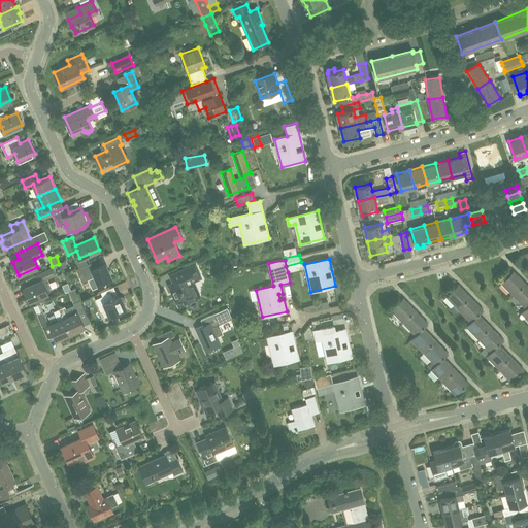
[(98,285),(112,278),(105,264),(92,270),(89,263),(76,269),(83,283),(95,277),(98,285)]
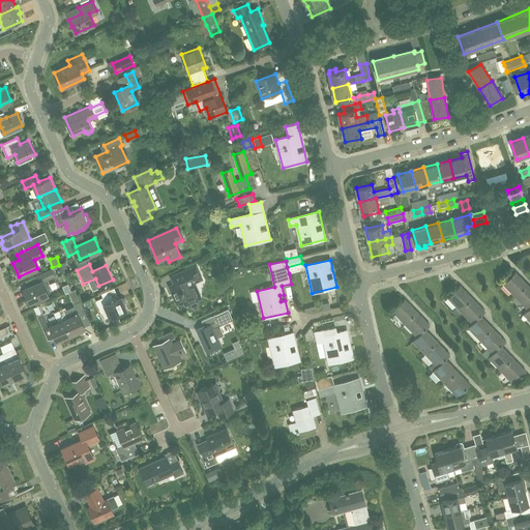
[(184,301),(186,305),(201,298),(194,283),(202,278),(195,264),(170,275),(173,283),(169,285),(177,304),(184,301)]
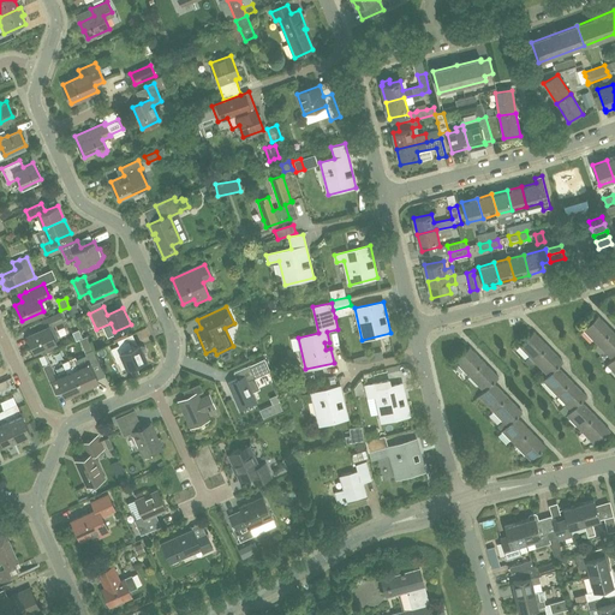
[(28,334),(35,351),(55,341),(59,339),(53,324),(63,320),(59,312),(42,320),(45,327),(28,334)]
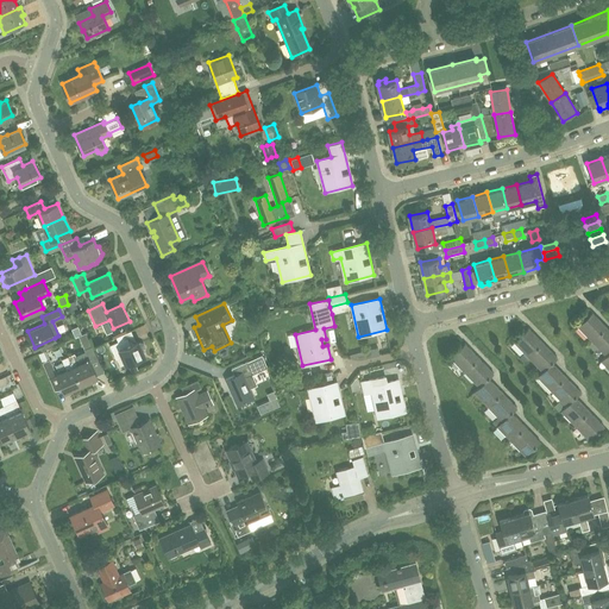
[(594,340),(607,327),(592,313),(579,325),(594,340)]
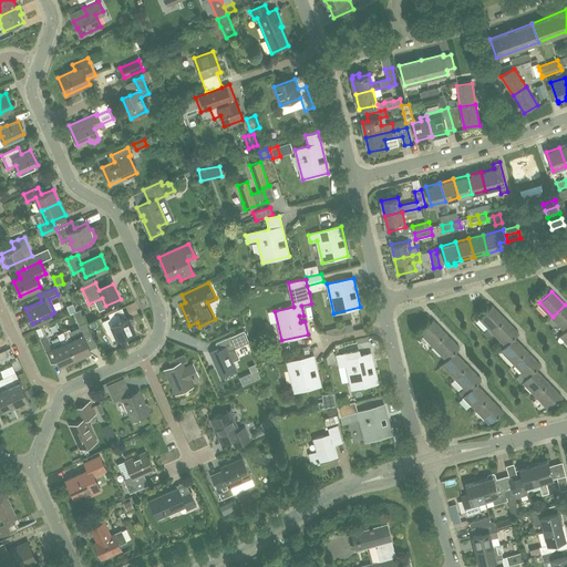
[(493,331),(506,319),(493,305),(480,318),(493,331)]
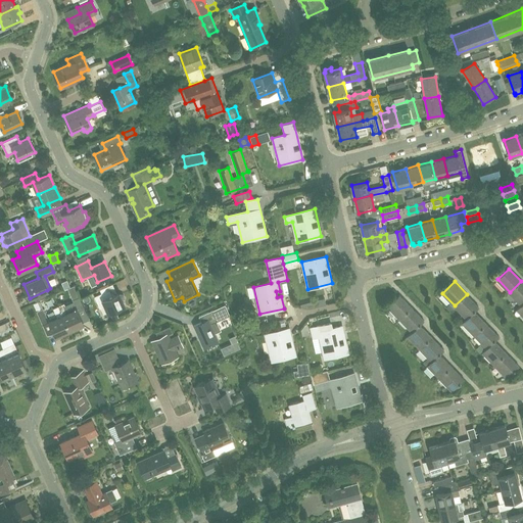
[(522,283),(521,281),(510,292),(522,304),(522,303),(522,283)]
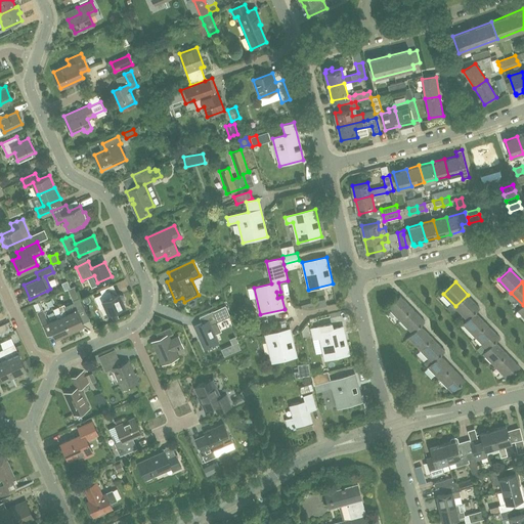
[(73,300),(79,297),(74,286),(68,289),(73,300)]
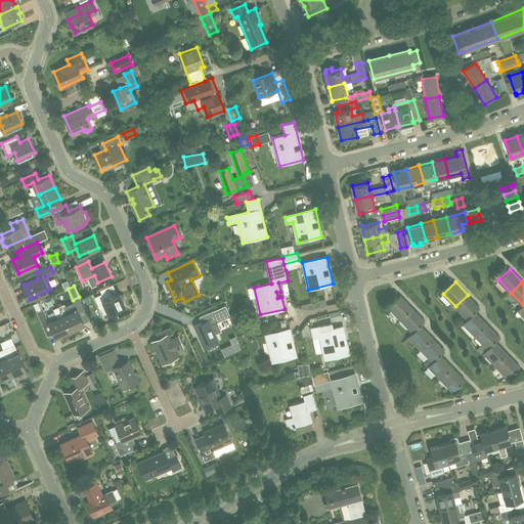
[(121,295),(120,295),(119,293),(110,297),(106,292),(94,297),(100,309),(105,306),(108,312),(125,306),(123,301),(124,301),(125,299),(123,295),(121,295)]
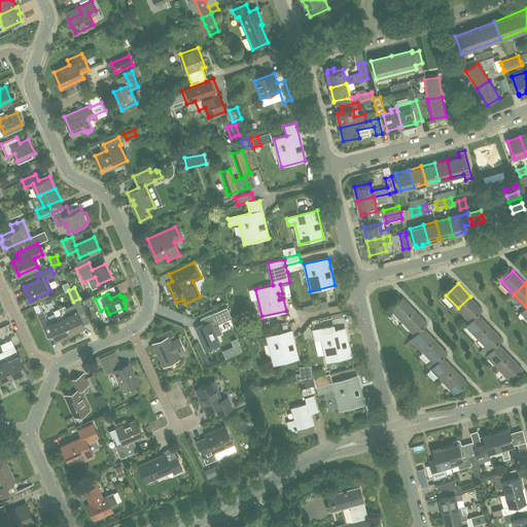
[(470,296),(458,308),(470,320),(478,314),(483,309),(470,296)]
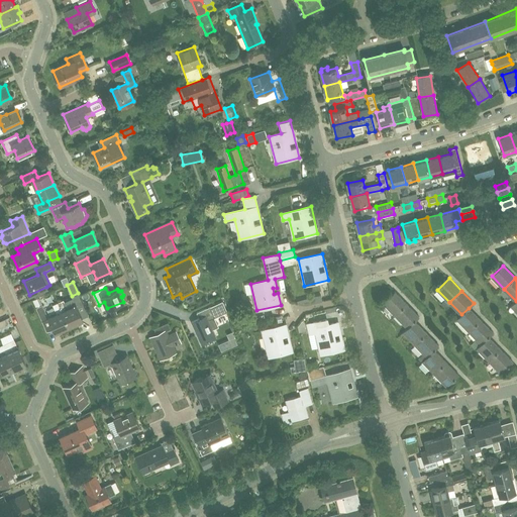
[(396,315),(407,304),(395,292),(384,303),(396,315)]
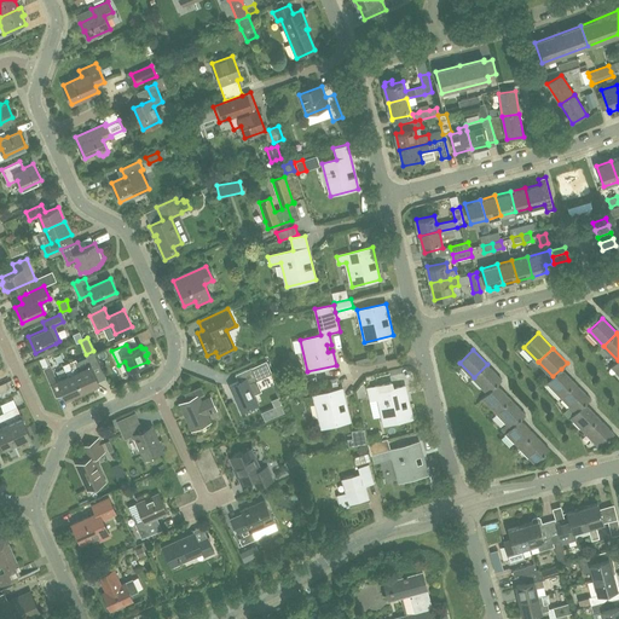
[(75,358),(69,362),(82,389),(99,382),(91,365),(81,370),(75,358)]
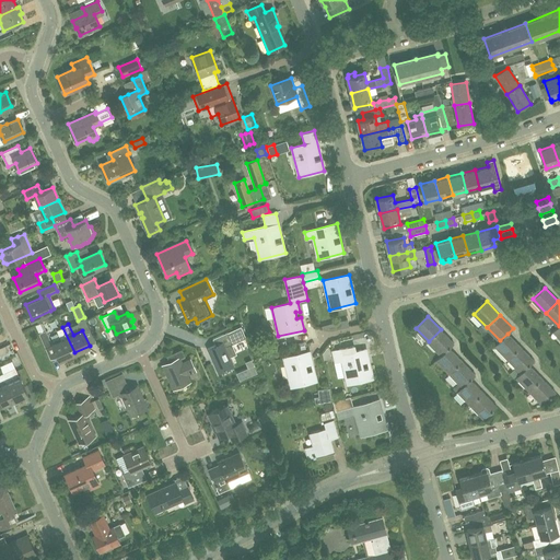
[(74,352),(62,327),(57,329),(61,339),(53,343),(59,360),(74,352)]
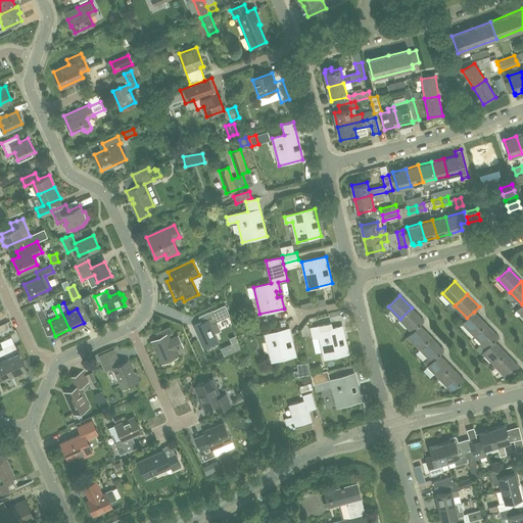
[(42,322),(48,319),(43,307),(37,311),(42,322)]
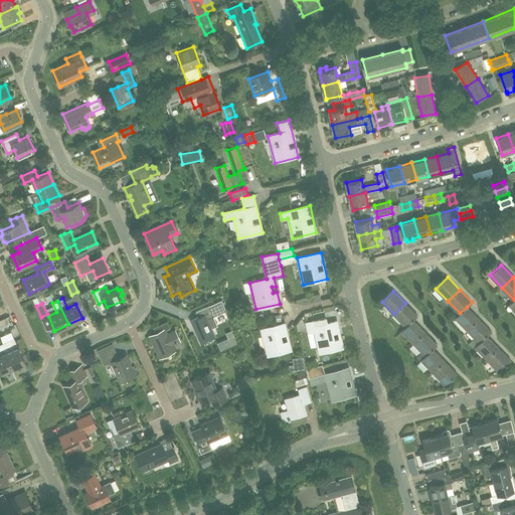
[(405,303),(394,314),(406,326),(413,320),(417,316),(405,303)]
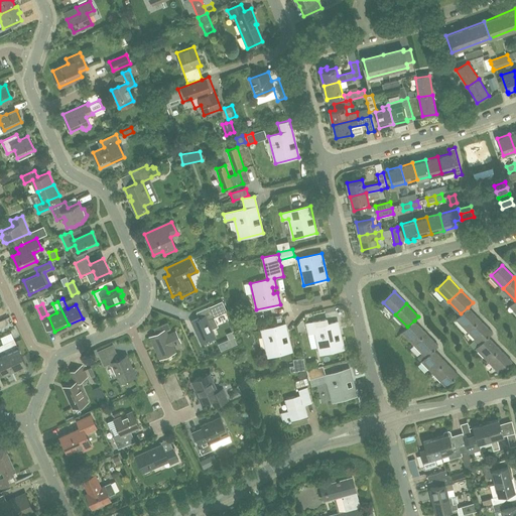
[(201,343),(215,337),(208,319),(215,316),(210,305),(197,311),(199,317),(191,320),(201,343)]
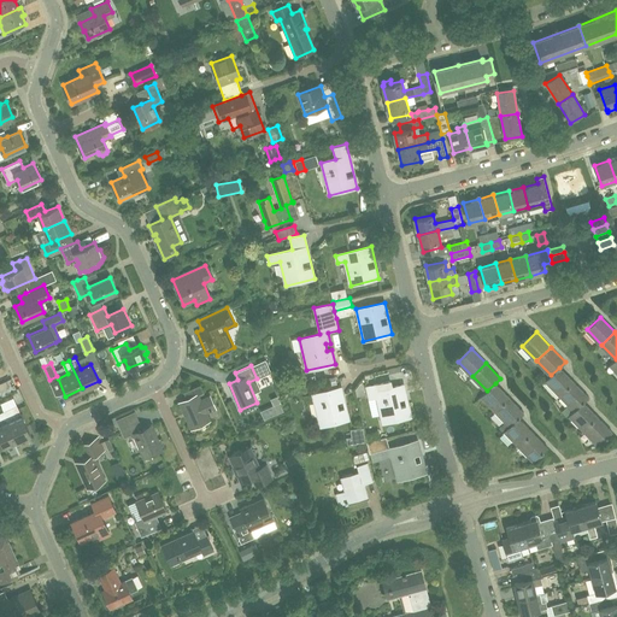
[(559,368),(551,375),(546,380),(560,395),(574,382),(559,368)]
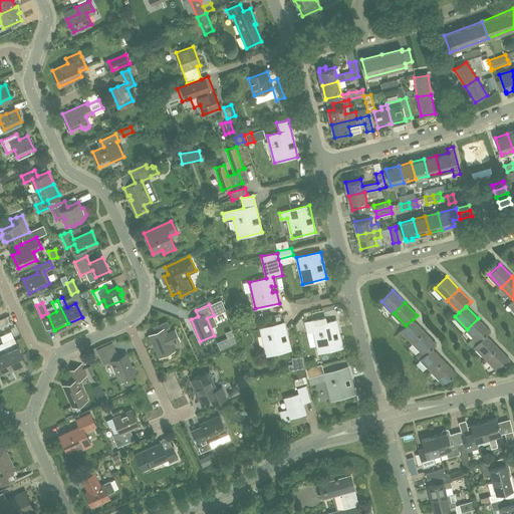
[(478,318),(467,329),(479,341),(486,335),(490,330),(478,318)]
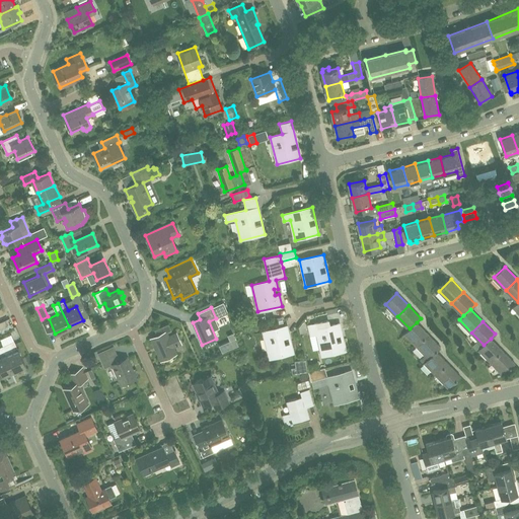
[(318,328),(316,322),(307,324),(309,337),(310,337),(311,343),(318,341),(322,357),(346,351),(340,323),(318,328)]
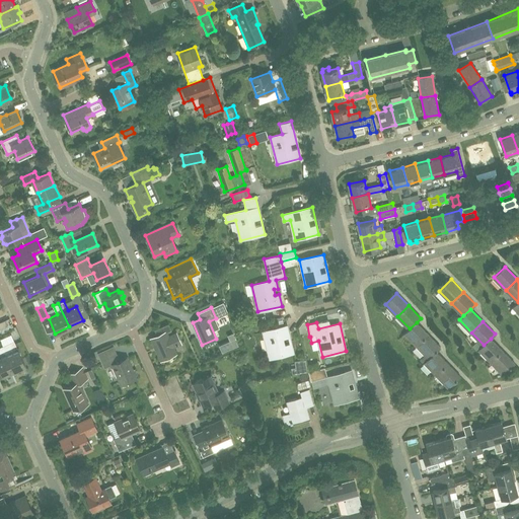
[(417,322),(410,328),(405,332),(418,346),(429,335),(417,322)]
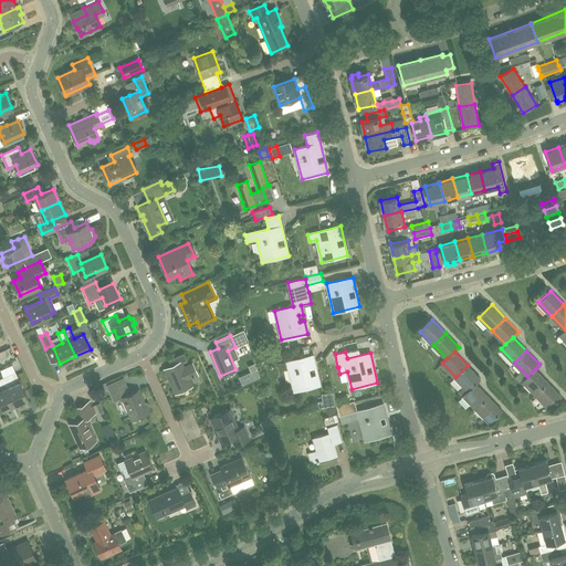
[(180,363),(186,360),(182,353),(168,359),(171,367),(166,369),(176,392),(190,386),(187,378),(197,374),(192,364),(184,368),(180,363)]
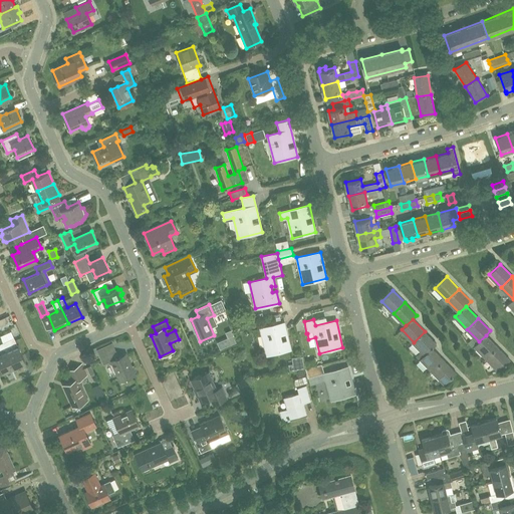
[(284,322),(260,328),(267,355),(290,349),(284,322)]
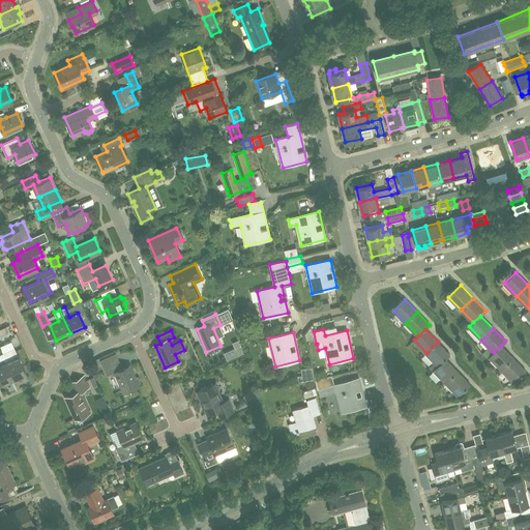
[(235,349),(224,354),(227,360),(243,354),(238,341),(233,344),(235,349)]
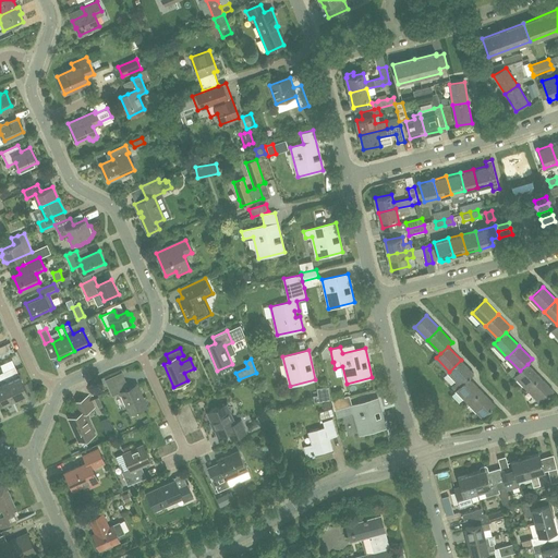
[(474,374),(461,360),(449,372),(462,385),(470,378),(474,374)]
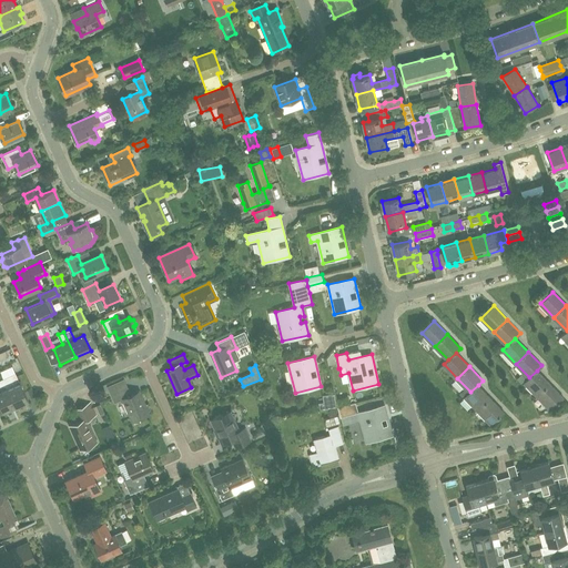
[(537,371),(529,377),(525,382),(538,396),(550,384),(537,371)]
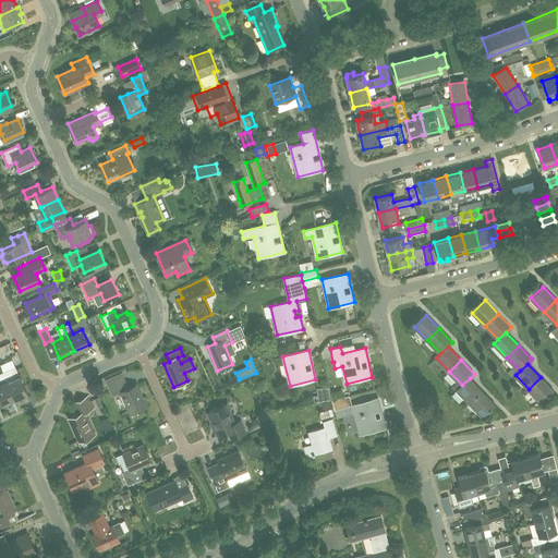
[(10,368),(14,378),(8,381),(15,399),(27,393),(20,376),(15,366),(10,368)]
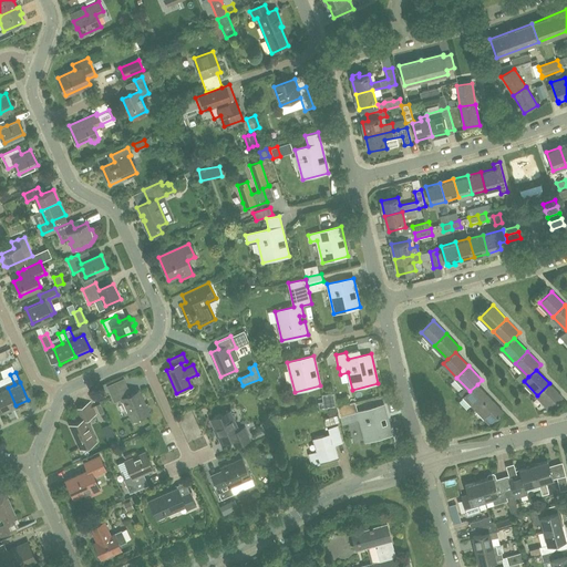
[(0,385),(1,390),(0,390),(0,403),(3,411),(16,405),(8,388),(1,374),(0,374),(0,385)]
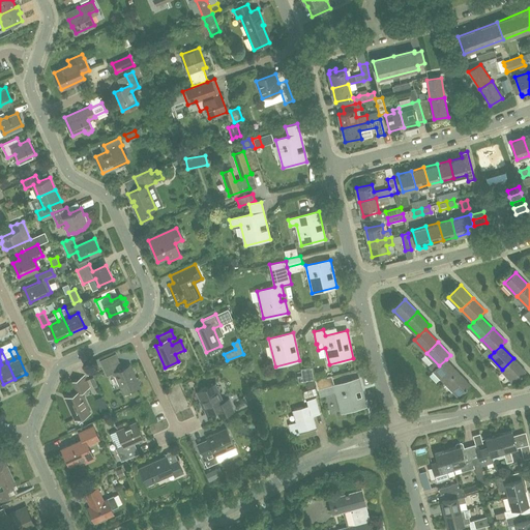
[(526,371),(513,358),(502,370),(514,382),(526,371)]
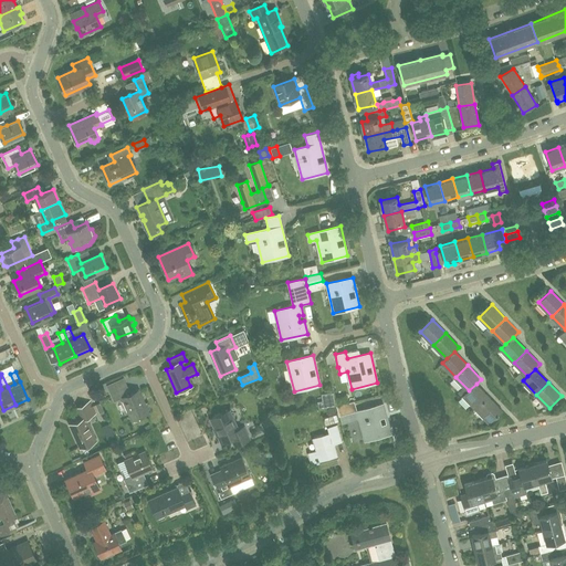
[(477,384),(469,390),(463,395),(478,409),(490,397),(477,384)]
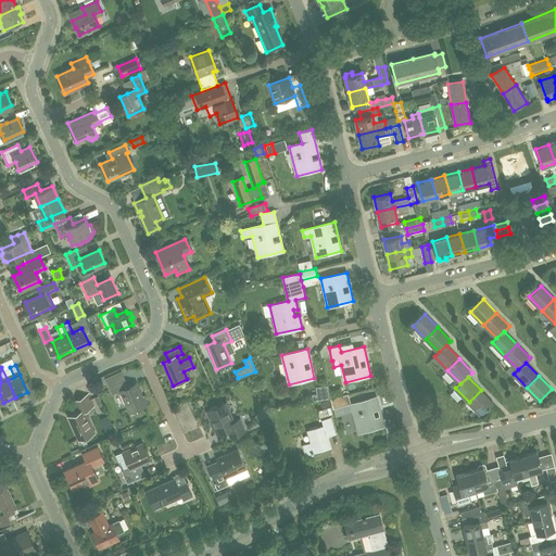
[(128,413),(147,404),(143,396),(144,395),(142,395),(137,382),(128,386),(124,378),(109,384),(112,393),(118,390),(128,413)]
